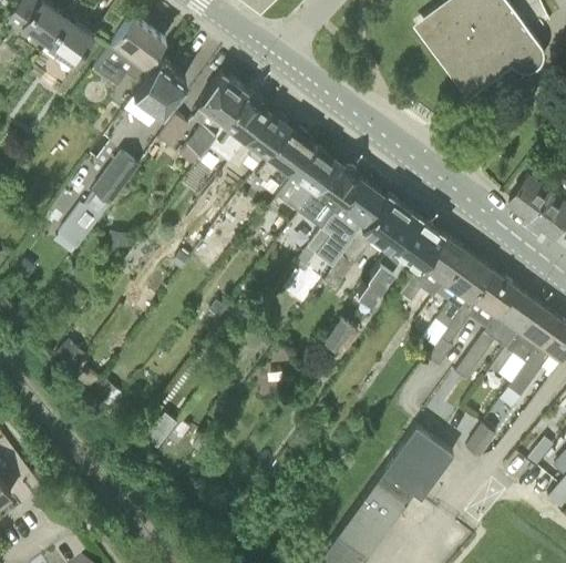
[(44,0),(41,0),(40,2),(37,0),(19,0),(9,16),(22,26),(48,44),(69,17),(44,0)]
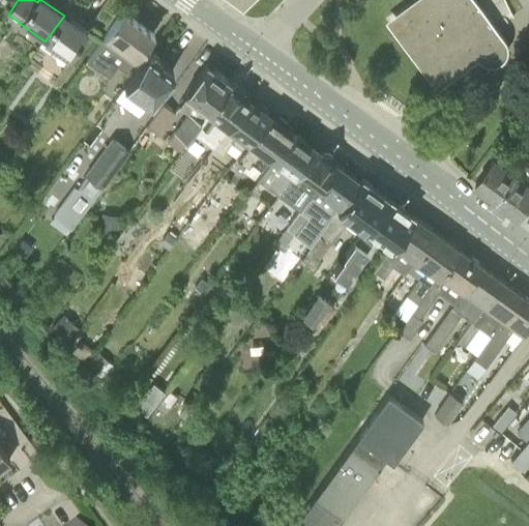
[(505,41),(485,13),(473,0),(433,0),(429,4),(421,11),(418,11),(414,11),(409,13),(405,17),(403,21),(401,25),(401,29),(401,33),(402,36),(405,40),(407,44),(411,46),(416,47),(423,58),(428,66),(432,75),(435,81),(440,89),(441,90),(451,101),(461,91),(452,81),(478,61),(480,64),(483,66),(488,67),(492,67),(496,67),(499,66),(502,64),(505,61),(507,57),(508,53),(508,49),(507,45),(505,41)]
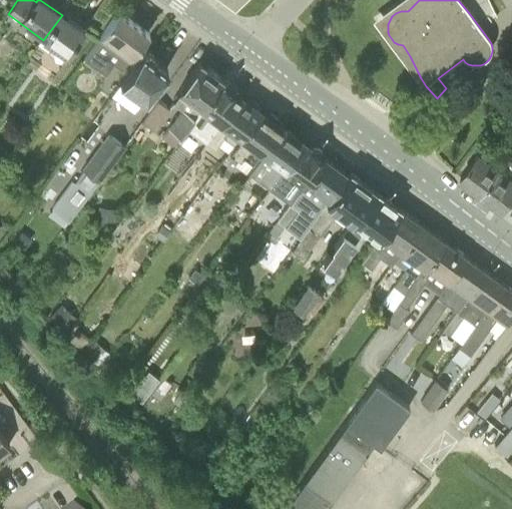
[(131,62),(150,35),(120,13),(84,61),(102,74),(100,77),(104,80),(122,55),(131,62)]
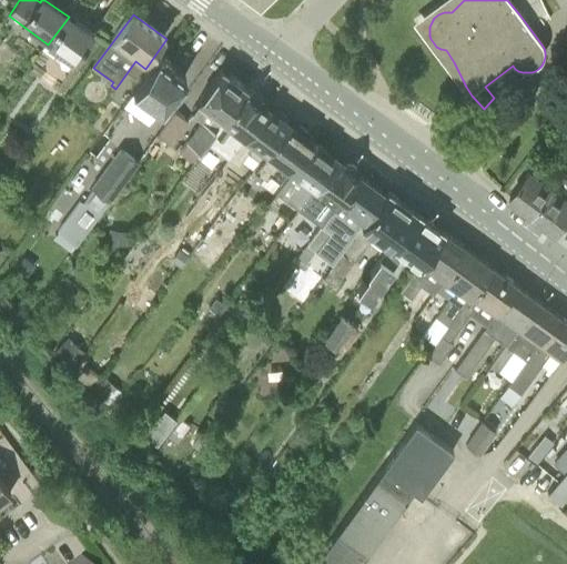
[(74,63),(94,37),(69,17),(48,44),(74,63)]
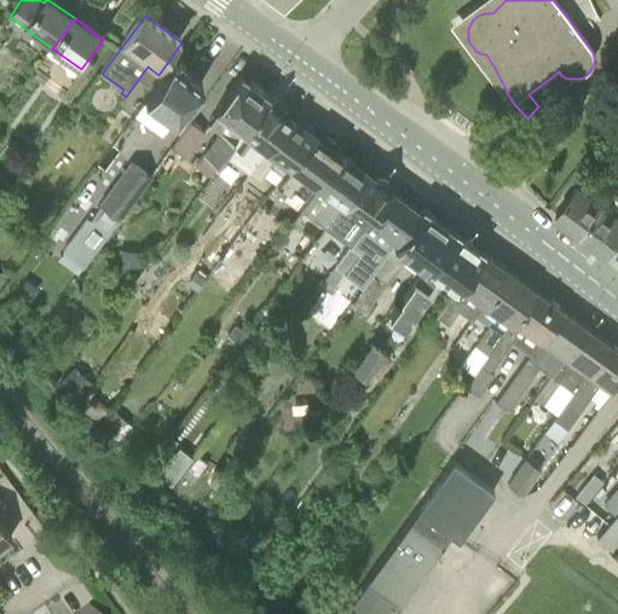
[(175,126),(203,86),(174,65),(145,104),(175,126)]
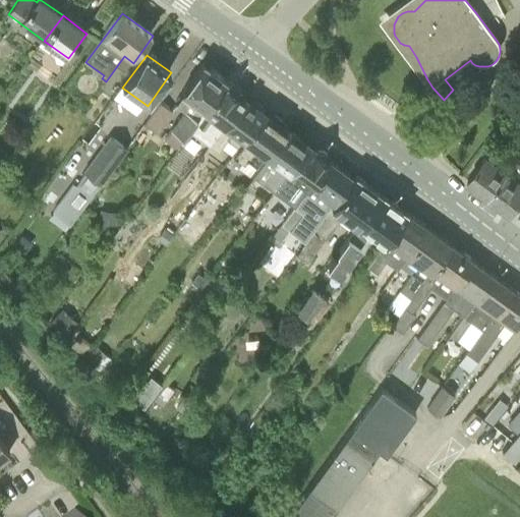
[(191,133),(228,83),(204,66),(183,95),(186,97),(179,107),(188,114),(173,133),(166,142),(177,151),(190,133),(191,133)]
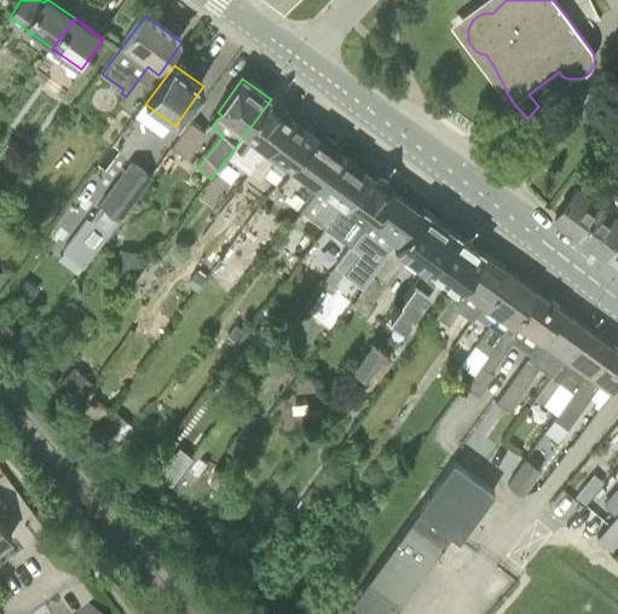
[(281,111),(283,108),(271,99),(227,158),(250,175),(292,119),(281,111)]
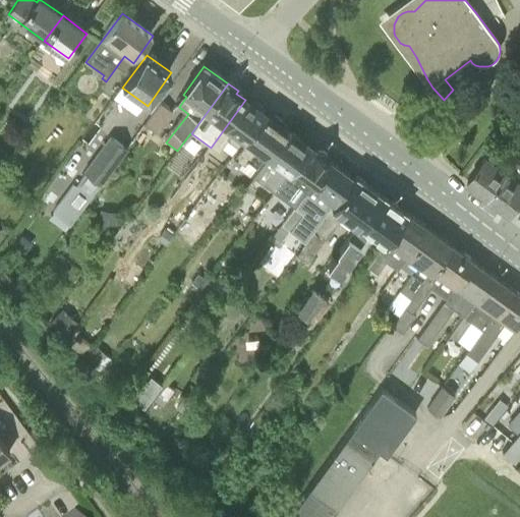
[(253,107),(245,101),(245,100),(211,148),(220,155),(229,142),(239,150),(245,141),(246,141),(266,115),(264,113),(266,110),(256,104),(253,107)]
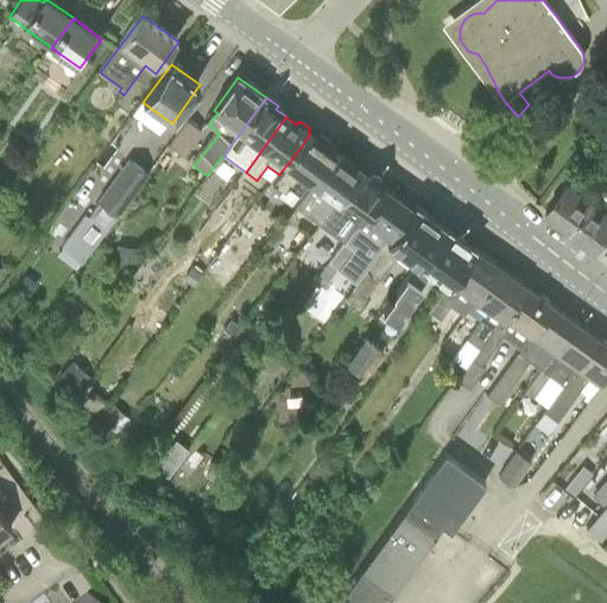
[(169,148),(183,159),(202,133),(188,122),(169,148)]
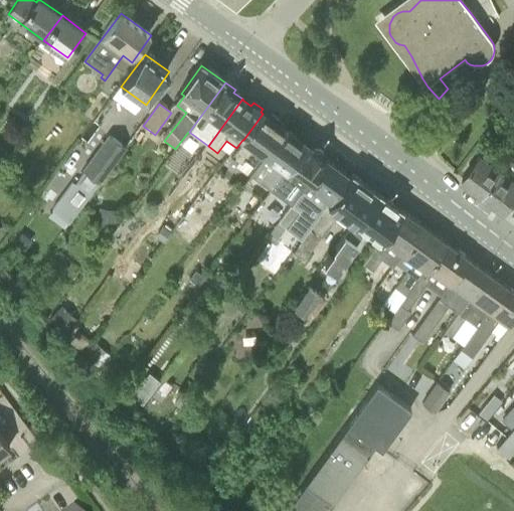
[(271,115),(269,118),(263,114),(243,140),(242,140),(236,148),(227,160),(237,167),(236,168),(247,176),(254,165),(255,166),(264,155),(267,157),(268,158),(287,131),(280,127),(282,124),(271,115)]
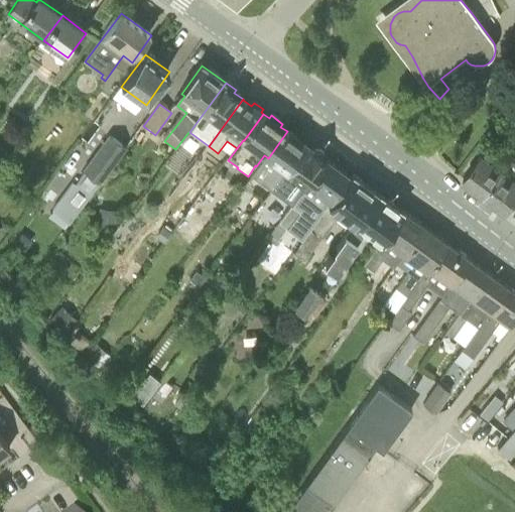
[(272,193),(307,146),(287,131),(268,158),(267,157),(257,171),(268,179),(263,186),(272,193)]
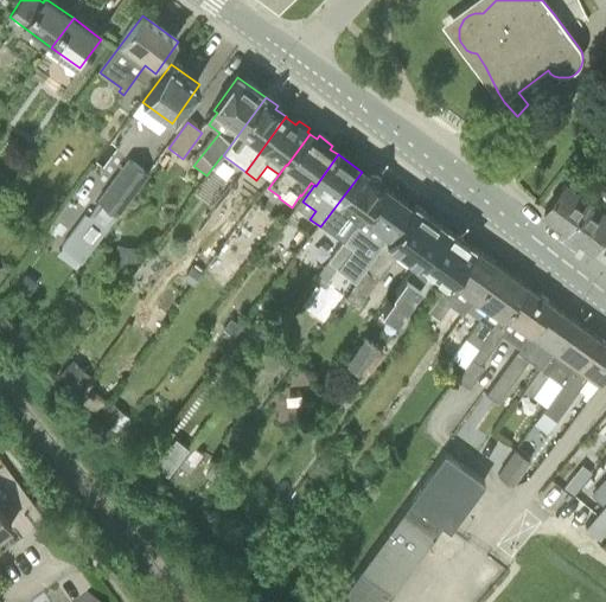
[(101,205),(119,218),(150,175),(129,161),(99,203),(101,205)]
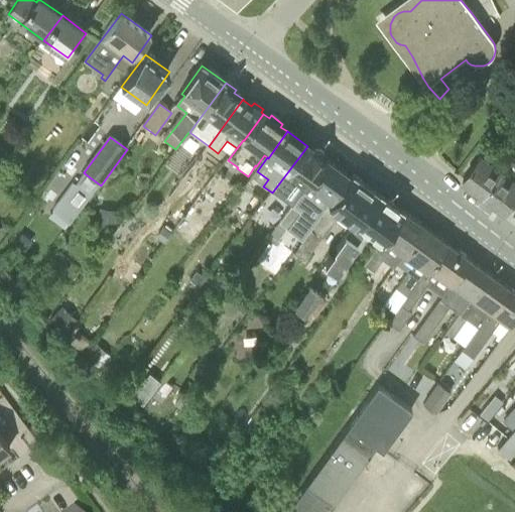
[(320,151),(315,152),(307,146),(272,193),(292,209),(308,187),(328,161),(326,159),(325,154),(320,151)]
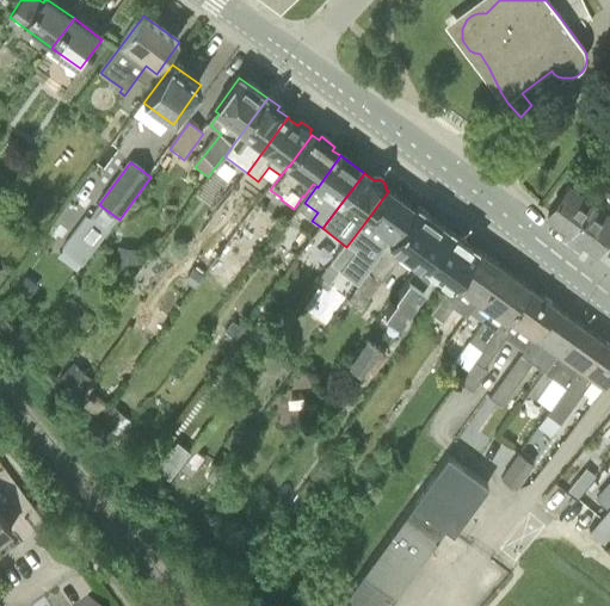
[(575,234),(607,193),(583,175),(574,186),(573,185),(550,216),(575,234)]
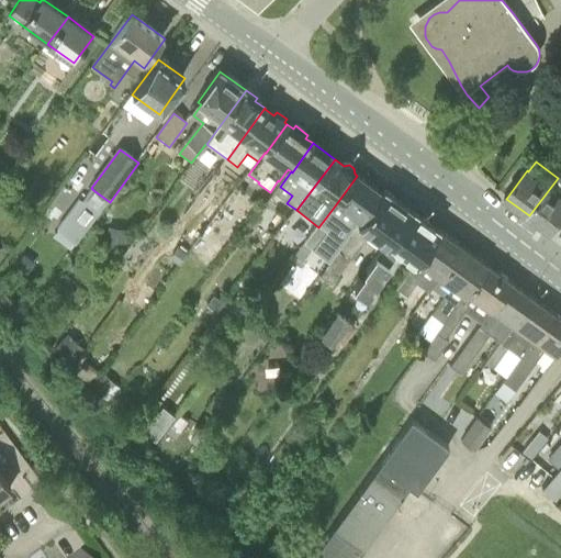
[(381,193),(378,190),(357,176),(336,204),(318,227),(313,234),(324,243),(340,222),(350,229),(358,218),(361,221),(381,193)]
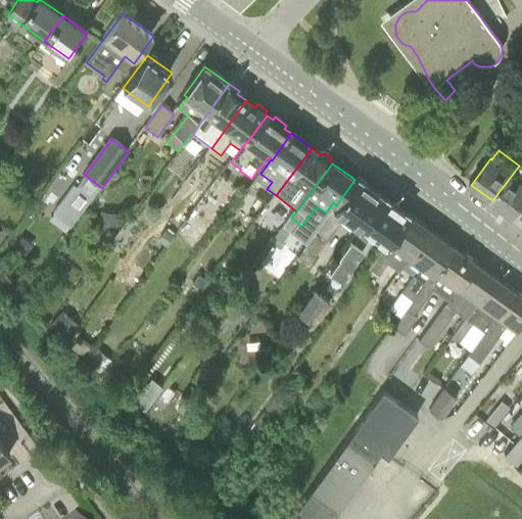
[(521,163),(519,166),(492,200),(514,217),(521,204),(521,163)]
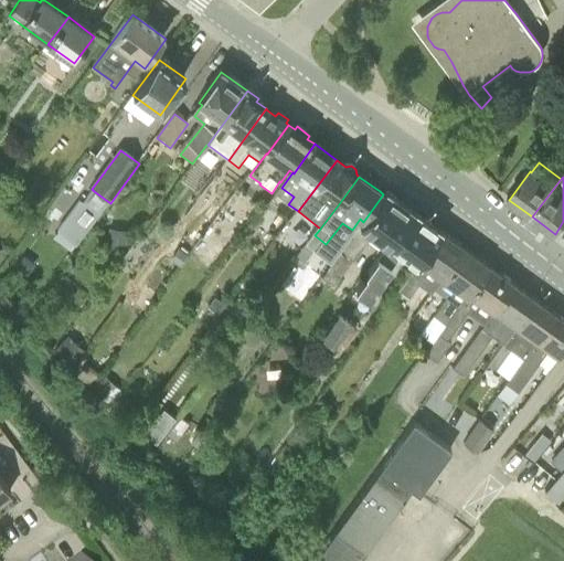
[(75,247),(110,203),(94,191),(60,234),(75,247)]
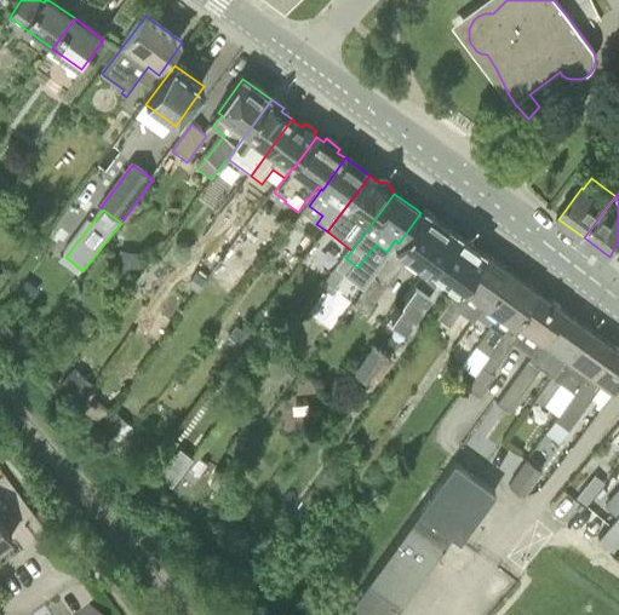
[(429,272),(456,234),(423,210),(420,213),(399,243),(353,305),(365,315),(402,266),(402,257),(403,254),(427,271),(429,272)]
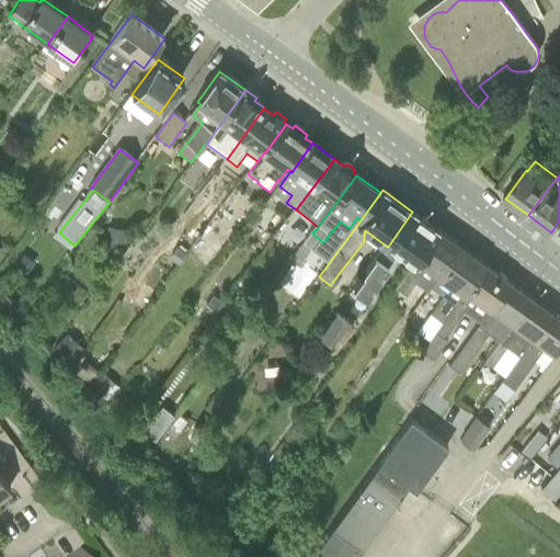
[(438,230),(437,230),(412,212),(388,247),(386,246),(364,275),(366,276),(355,291),(366,298),(401,252),(415,263),(438,230)]
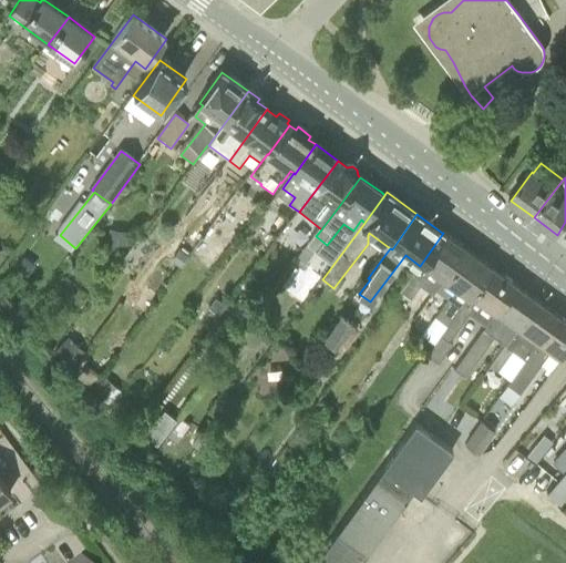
[(129,233),(111,231),(107,254),(126,256),(129,233)]
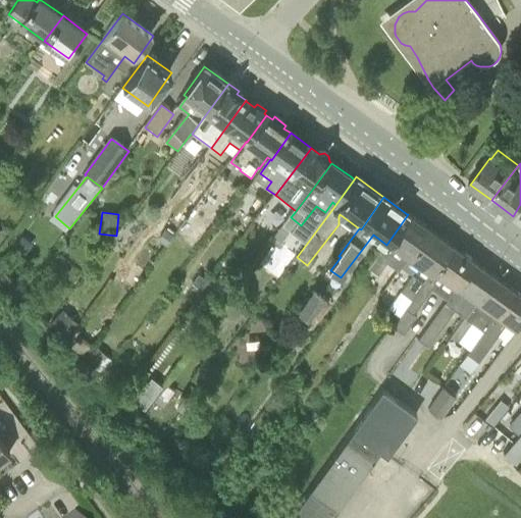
[(400,272),(401,269),(429,231),(408,214),(386,245),(368,269),(378,277),(388,264),(400,272)]
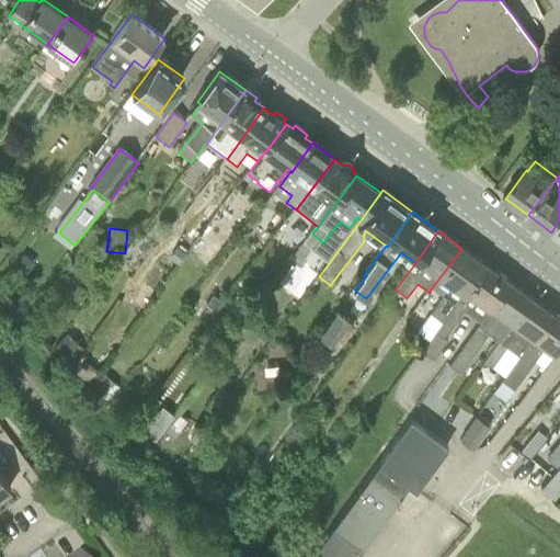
[(186,256),(178,249),(170,260),(179,266),(186,256)]
